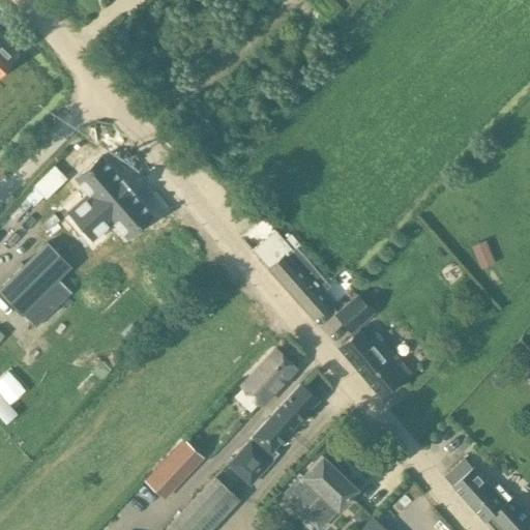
[(0,71),(13,57),(0,43),(0,71)]
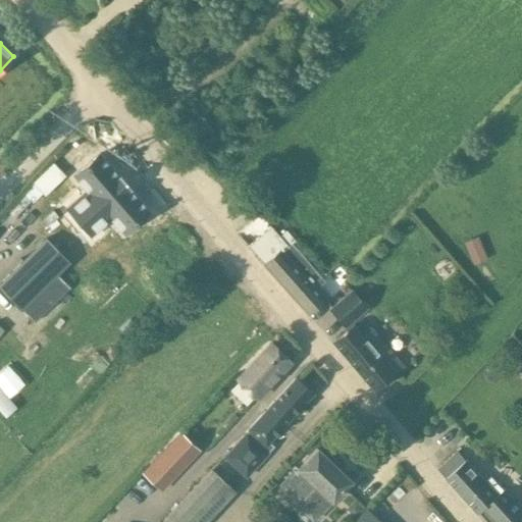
[(87,191),(67,208),(80,222),(125,181),(120,175),(118,176),(100,156),(100,155),(99,154),(73,176),(74,177),(75,177),(87,191)]
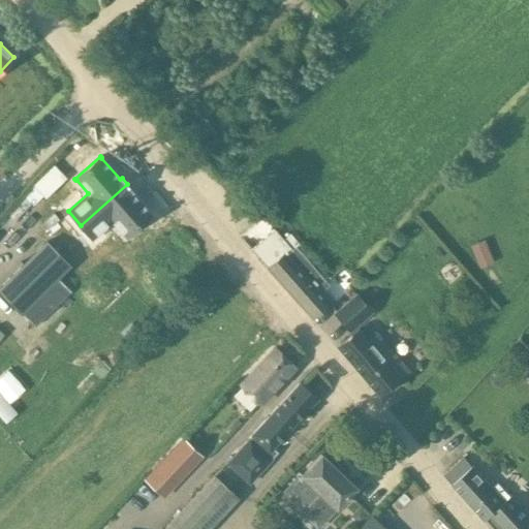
[(54,163),(32,184),(44,197),(66,177),(54,163)]
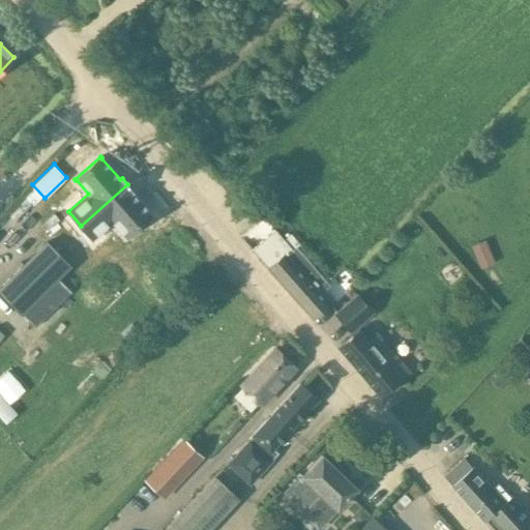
[(127,184),(81,226),(93,239),(113,222),(125,235),(124,236),(125,237),(151,214),(150,213),(131,192),(133,190),(127,184)]
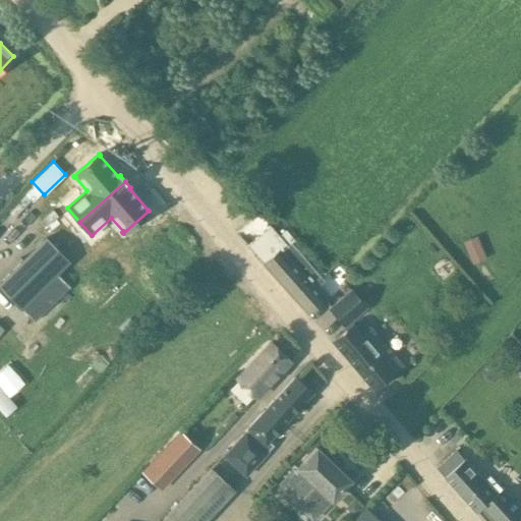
[(319,287),(317,287),(324,281),(314,270),(319,267),(298,243),(294,247),(291,243),(287,246),(270,228),(249,246),(265,264),(308,313),(328,296),(319,287)]
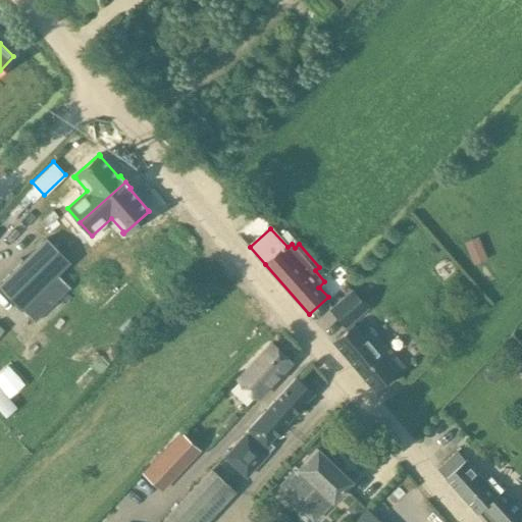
[(44,239),(0,281),(0,286),(35,323),(70,289),(57,275),(68,264),(44,239)]
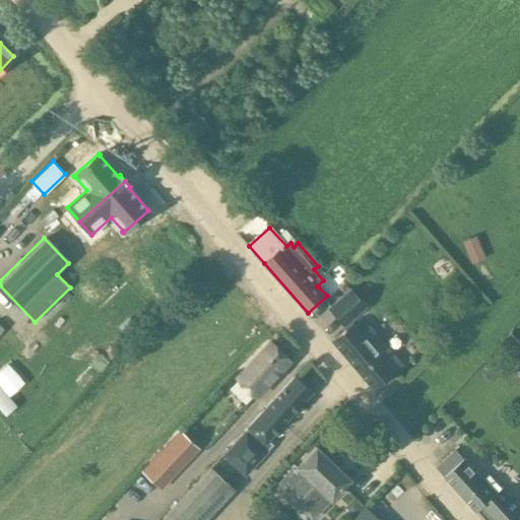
[(473,264),(482,286),(495,280),(486,259),(473,264)]
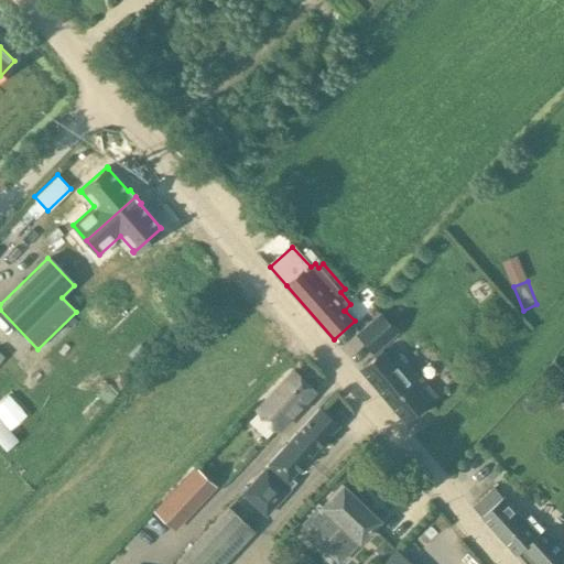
[(372,356),(398,334),(380,313),(355,334),(372,356)]
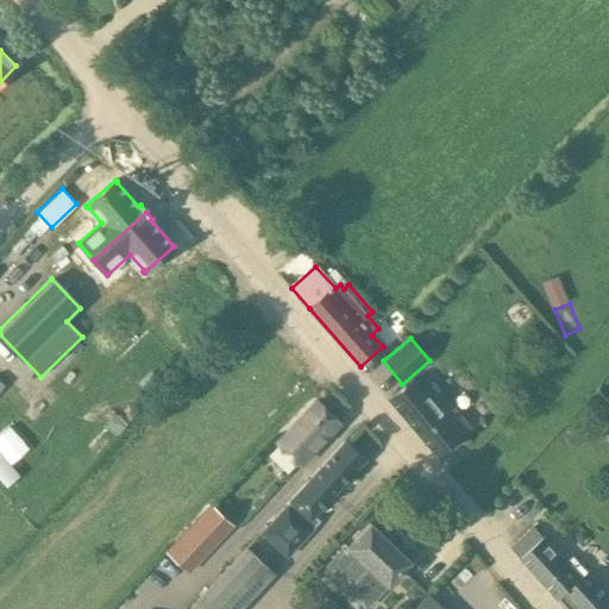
[(388,399),(439,458),(459,440),(458,439),(471,428),(432,382),(422,390),(413,377),(388,399)]
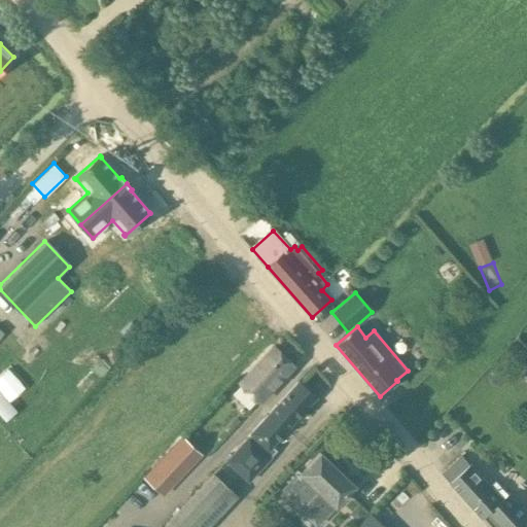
[(260,401),(294,365),(274,347),(240,383),(260,401)]
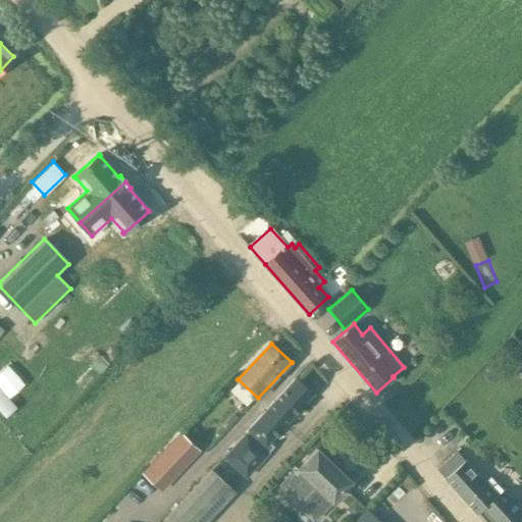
[(296,378),(223,458),(246,477),(274,447),(269,441),(313,394),(296,378)]
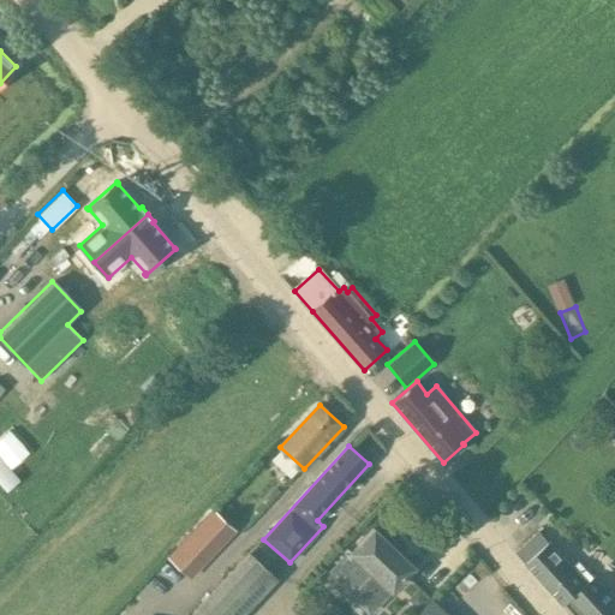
[(201,524),(169,557),(190,578),(222,544),(201,524)]
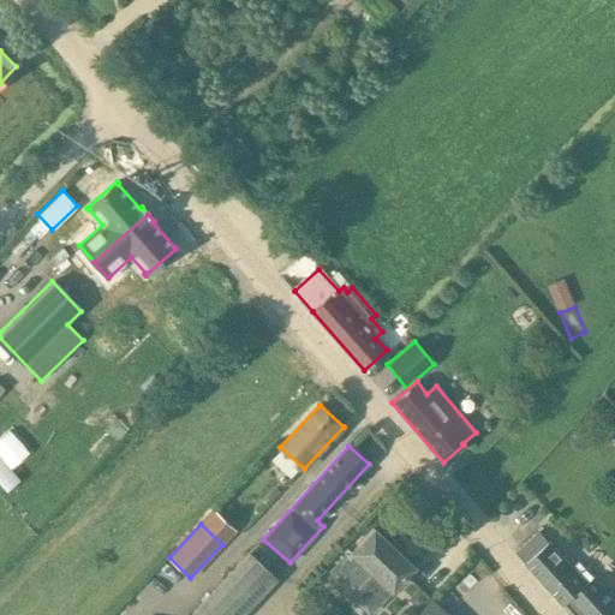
[(374,530),(351,553),(347,550),(326,574),(368,614),(369,614),(390,591),(413,567),(374,530)]
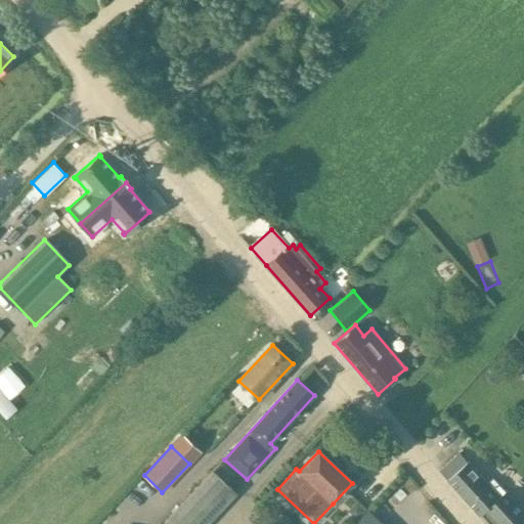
[(487,484),(485,482),(471,466),(474,464),(471,461),(469,463),(460,452),(440,470),(480,515),(486,510),(499,523),(513,523),(523,514),(523,510),(498,483),(494,479),(487,484)]
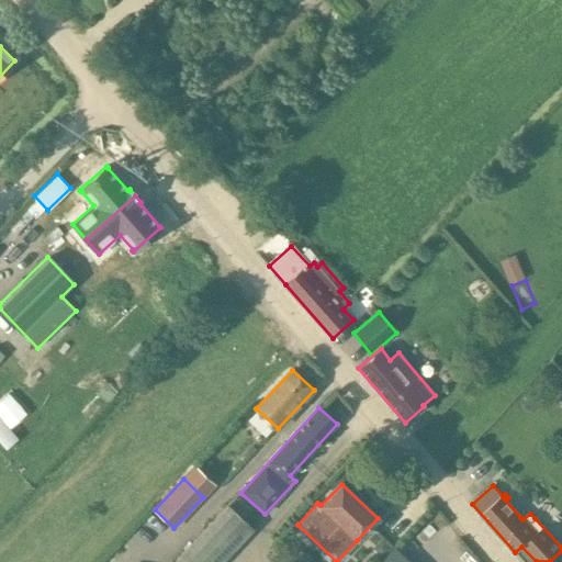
[(227,505),(173,561),(222,561),(253,529),(227,505)]
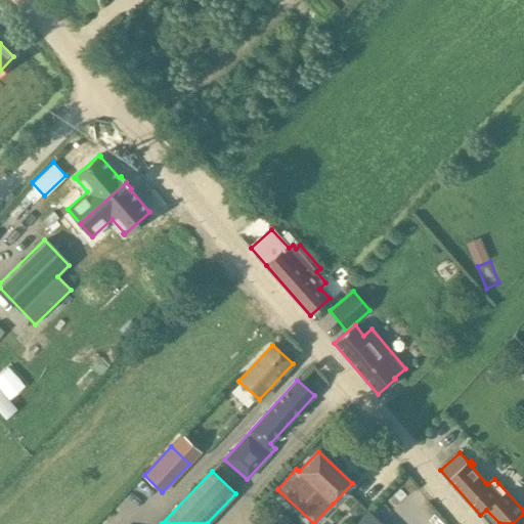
[(367,510),(356,498),(346,509),(346,514),(355,523),(367,510)]
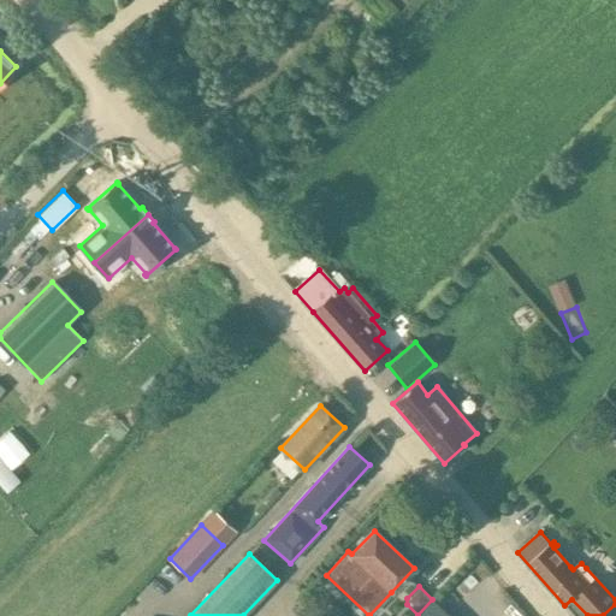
[(446,615),(433,602),(419,615),(446,615)]
